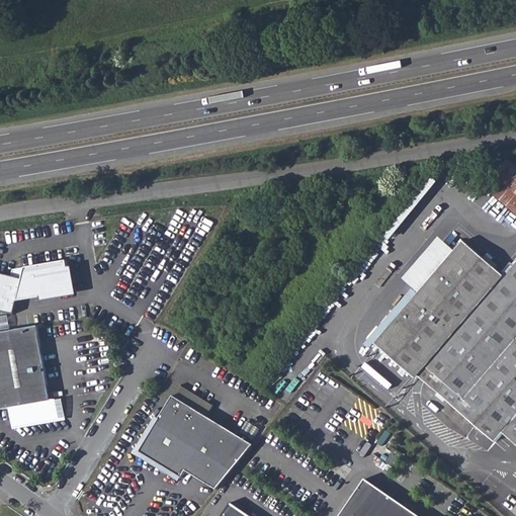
[(515,169),(504,159),(479,187),(515,220),(515,169)]
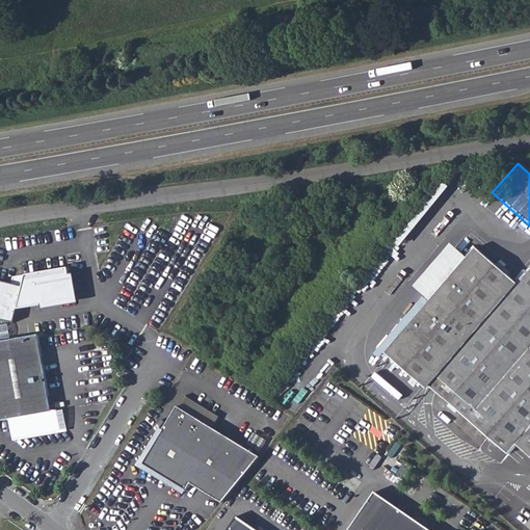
[(529,263),(512,284),(504,294),(495,285),(503,275),(474,252),(465,258),(445,240),(412,284),(431,301),(387,350),(430,388),(495,443),(506,452),(514,443),(529,456),(529,263)]
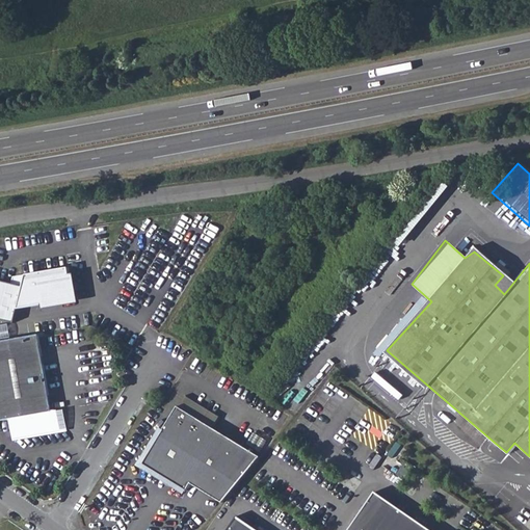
[(0,318),(14,321),(17,309),(43,305),(43,308),(80,302),(71,267),(12,275),(14,284),(0,281),(0,318)]
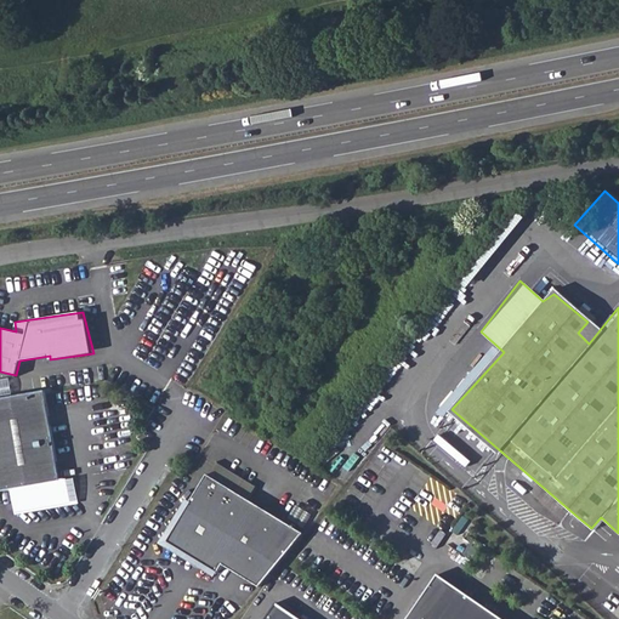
[(598,331),(588,322),(578,333),(589,344),(598,331)]
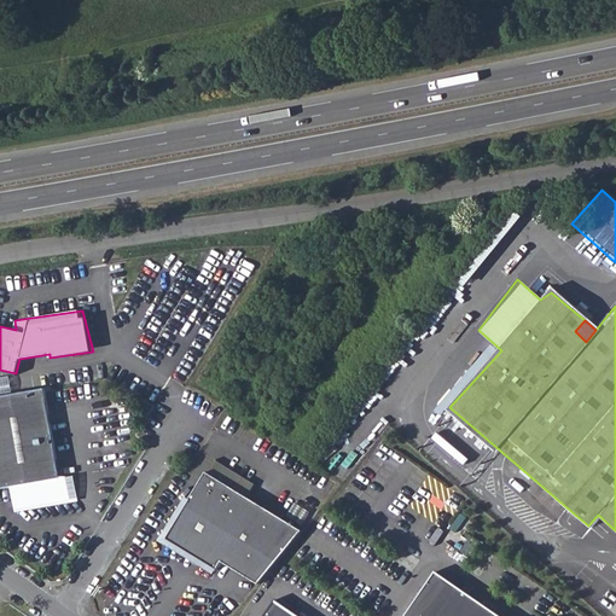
[(9,375),(0,375),(0,388),(10,388),(9,375)]
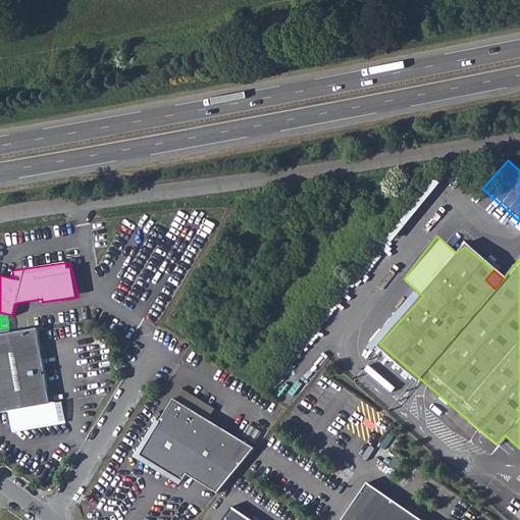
[(36,326),(0,332),(0,409),(7,408),(10,427),(57,419),(54,401),(49,402),(36,326)]
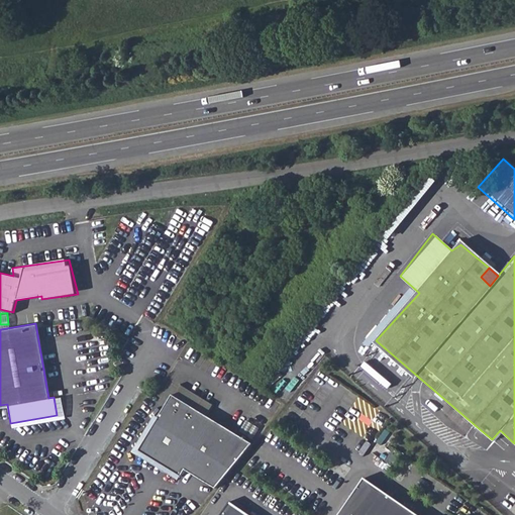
[(215,486),(250,442),(172,392),(137,448),(181,475),(185,468),(215,486)]
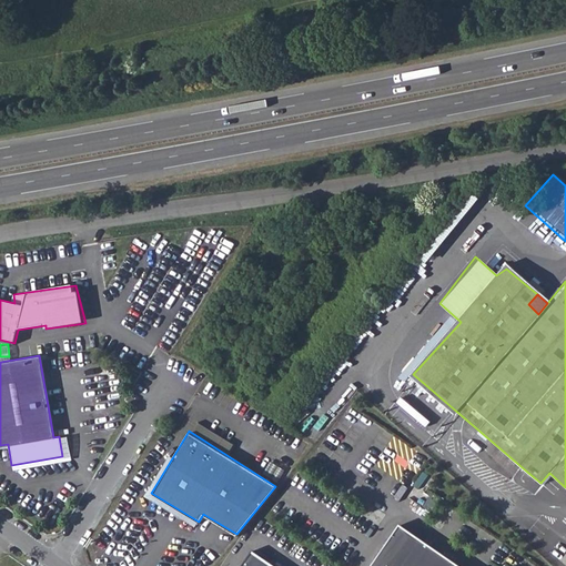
[(457,565),(405,529),(380,565),(457,565)]
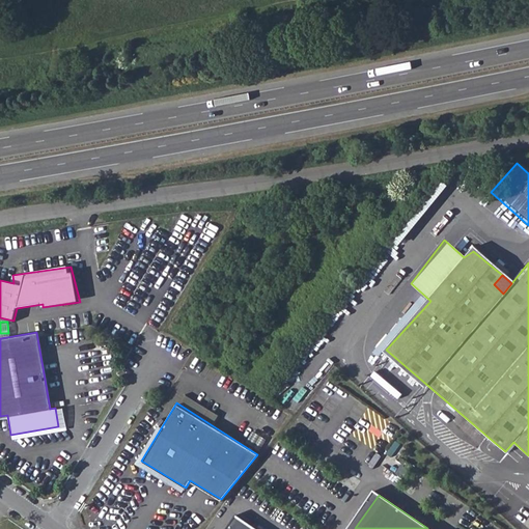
[(232,528),(256,528),(240,518),(232,528)]
